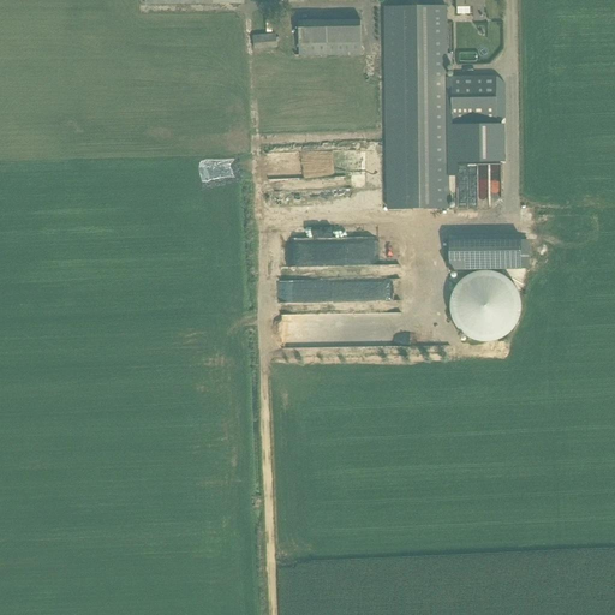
[(483,0),(458,0),(458,6),(458,15),(475,15),(475,21),(484,21),(483,0)]
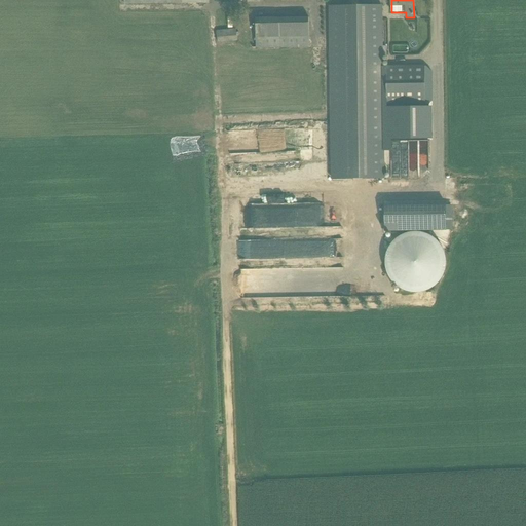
[(383,106),(381,5),(329,6),(332,180),(384,179),(383,139),(383,106)]
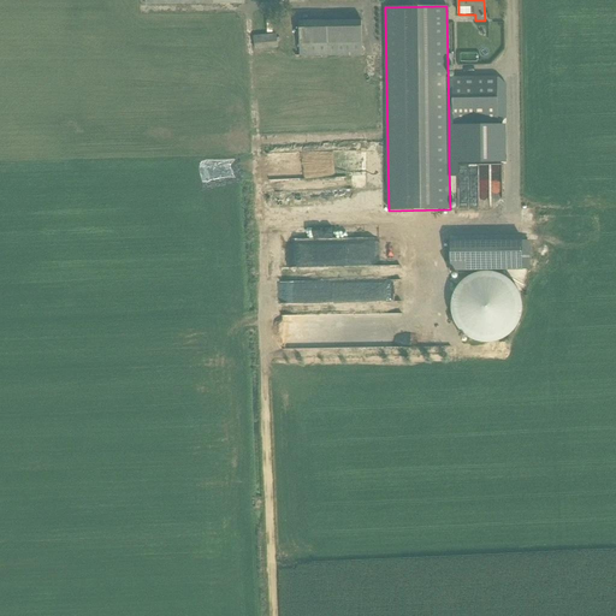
[(361,21),(298,22),(300,46),(300,58),(324,57),(362,57),(361,21)]
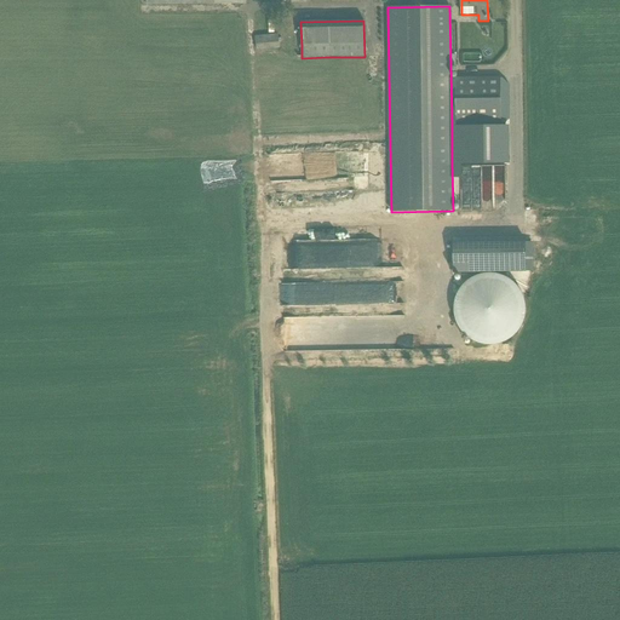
[(455,79),(451,79),(452,125),(452,164),(461,164),(500,164),(499,126),(500,126),(500,124),(500,79),(500,76),(455,78),(455,79)]
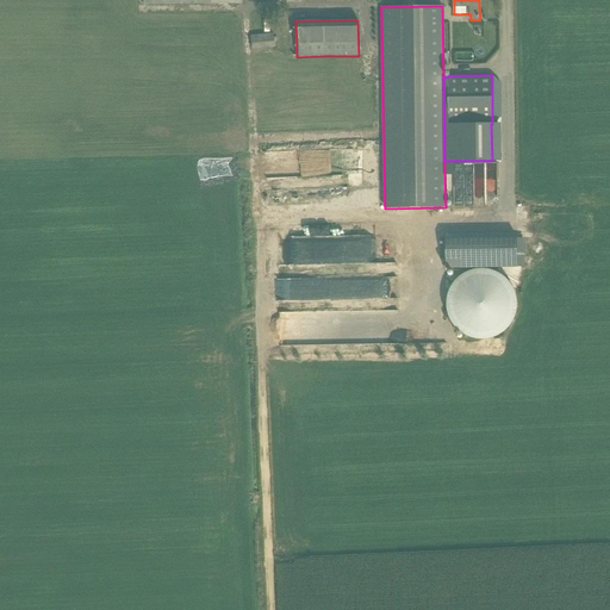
[(516,267),(515,238),(491,238),(492,267),(516,267)]
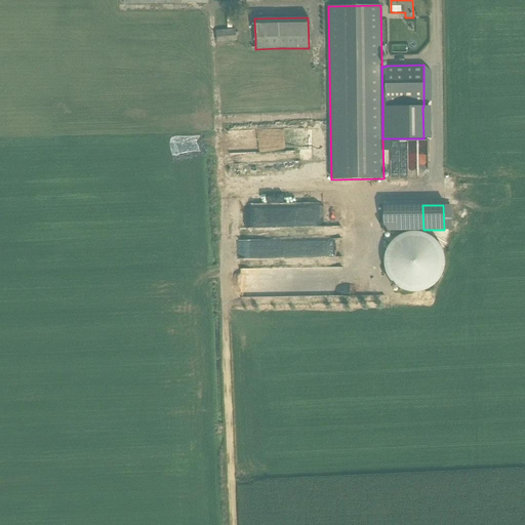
[(412,232),(408,232),(403,234),(399,236),(395,239),(391,242),(388,246),(386,250),(384,255),(384,260),(384,265),(384,270),(386,275),(388,279),(391,283),(395,286),(399,289),(403,291),(408,292),(412,293),(417,293),(422,292),(427,290),(432,288),(435,285),(439,281),(441,277),(443,272),(444,268),(445,263),(444,257),(443,252),(441,248),(439,244),(435,240),(432,237),(427,235),(422,233),(417,232),(412,232)]
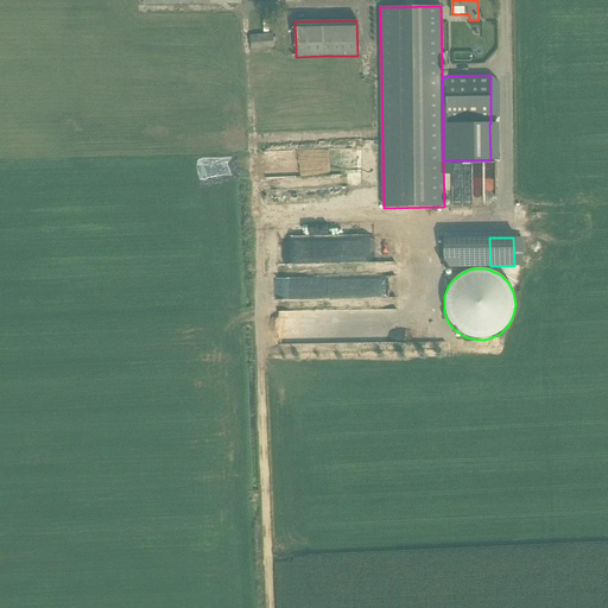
[(387,279),(386,293),(415,295),(416,280),(387,279)]
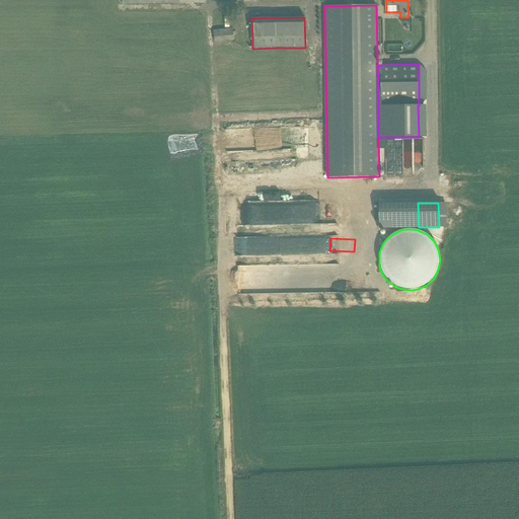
[(266,240),(258,240),(258,254),(293,254),(293,240),(266,240)]
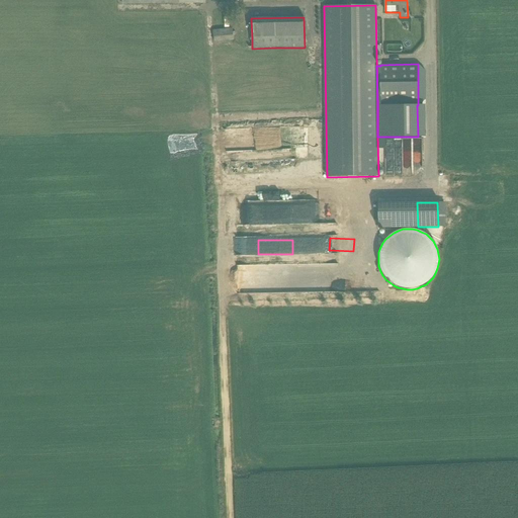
[(345,291),(345,265),(317,265),(318,291),(345,291)]
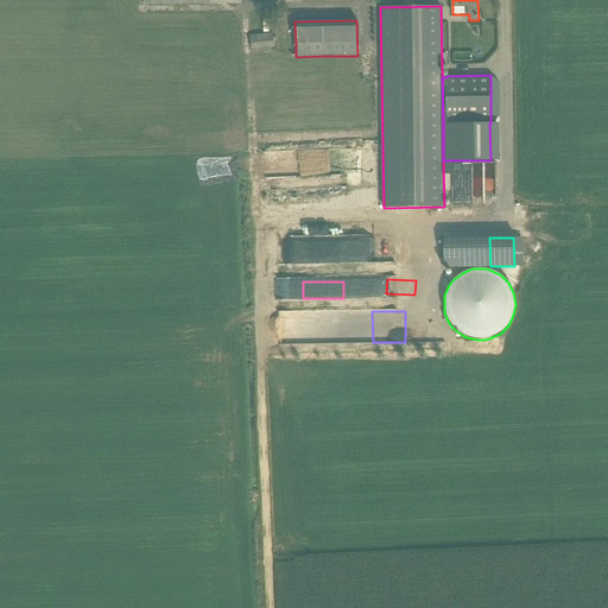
[(406,325),(405,337),(415,339),(416,327),(406,325)]
